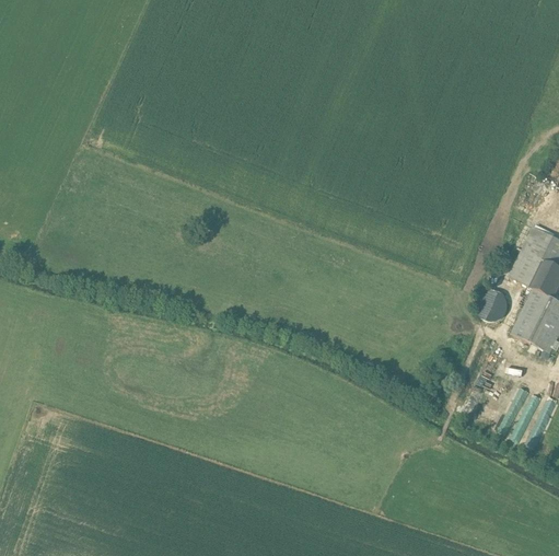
[(542,258),(546,251),(554,235),(535,226),(524,248),(542,258)]
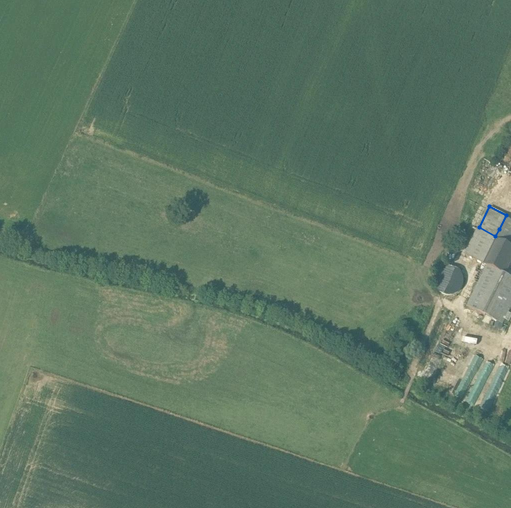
[(467,252),(472,255),(473,255),(483,260),(495,236),(479,227),(467,252)]
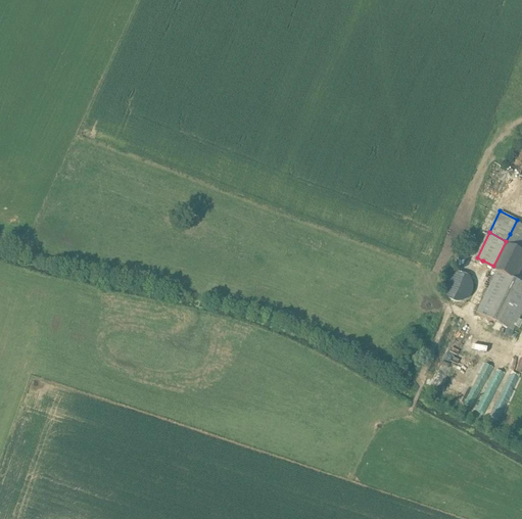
[(521,248),(507,241),(505,243),(493,267),(516,277),(521,265),(521,248)]
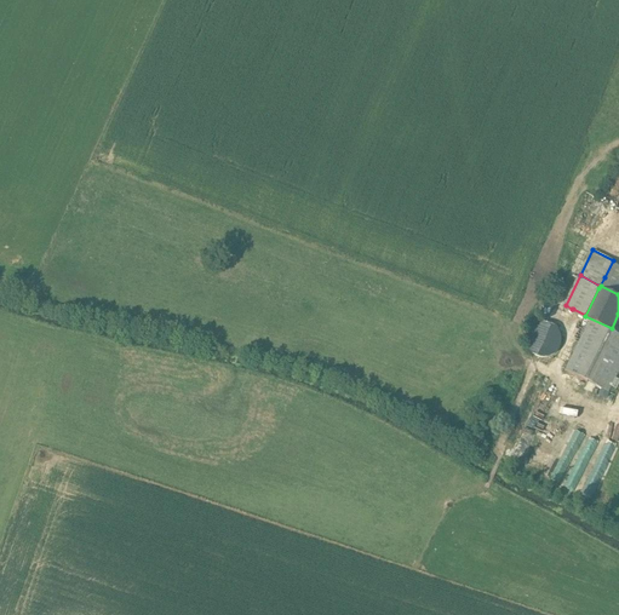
[(583,321),(586,323),(588,323),(566,367),(609,389),(618,368),(618,331),(613,328),(612,329),(586,316),(583,321)]
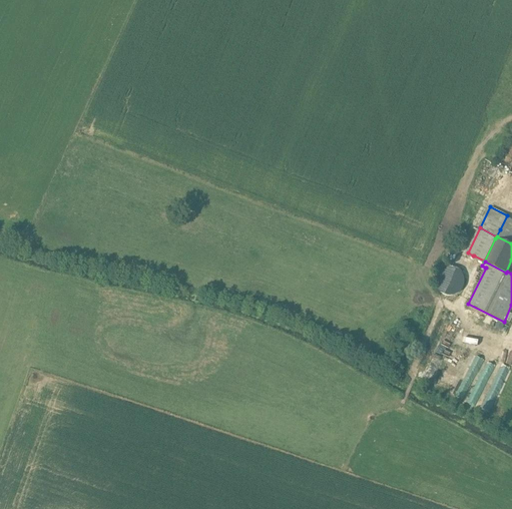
[(438,273),(437,275),(436,278),(437,281),(437,284),(439,287),(440,289),(443,291),(446,292),(448,293),(452,293),(454,293),(457,291),(459,290),(462,288),(463,285),(464,282),(464,280),(464,277),(464,275),(463,272),(461,270),(460,269),(457,267),(455,266),(453,265),(450,265),(448,266),(446,266),(443,267),(441,269),(439,271),(438,273)]
